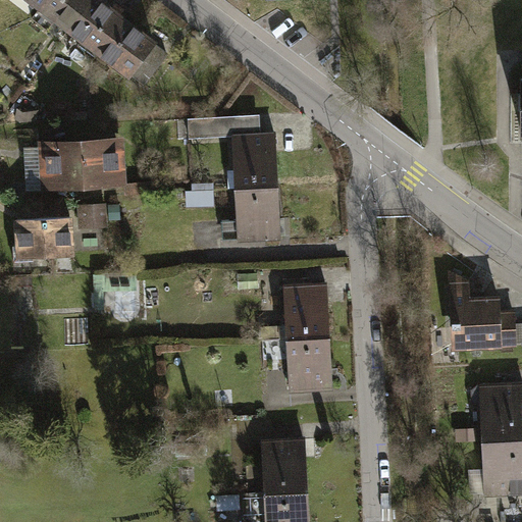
[(29,0),(41,9),(47,0),(29,0)]
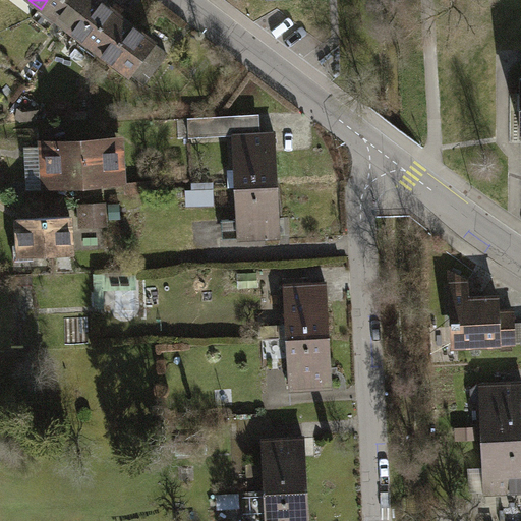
[(47,0),(41,9),(70,31),(93,0),(47,0)]
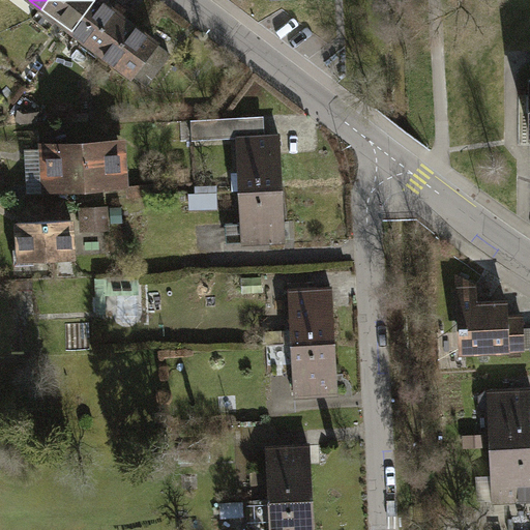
[(94,0),(71,31),(100,53),(125,21),(97,0),(94,0)]
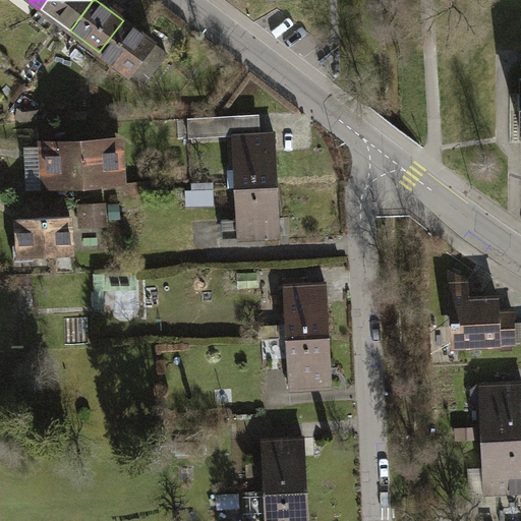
[(99,52),(131,76),(137,69),(150,78),(164,60),(151,50),(155,44),(123,20),(99,52)]
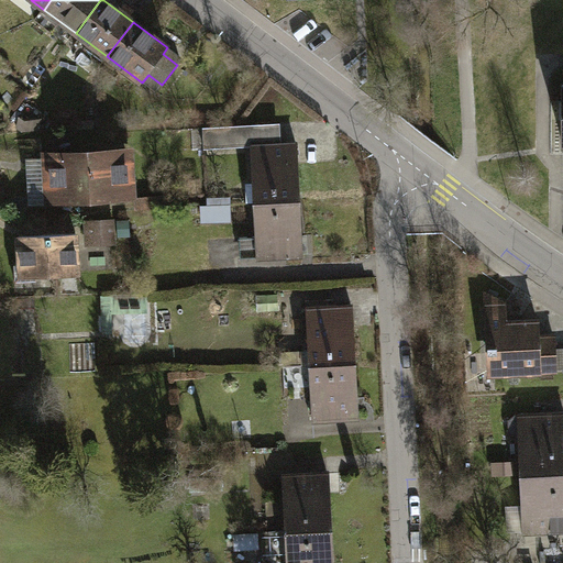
[(221,139),(205,140),(205,161),(221,161),(221,139)]
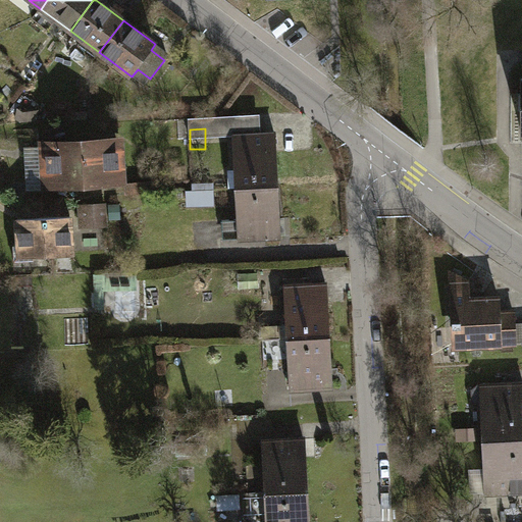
[(235,136),(238,189),(282,186),(279,133),(235,136)]
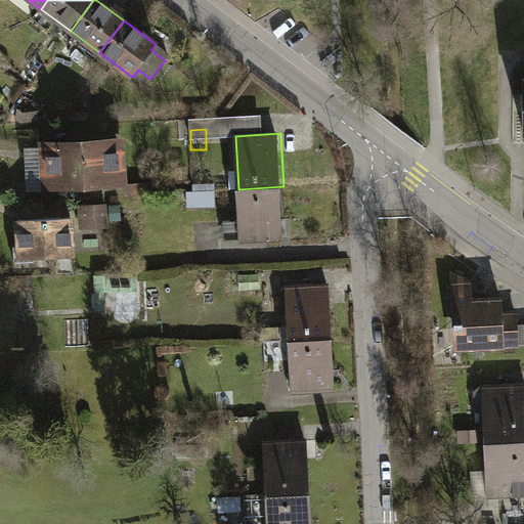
[(125,136),(38,139),(40,184),(127,181),(125,136)]
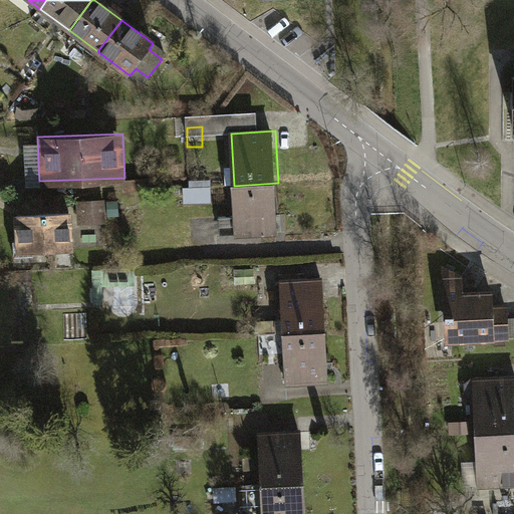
[(23,179),(9,179),(10,194),(23,193),(23,179)]
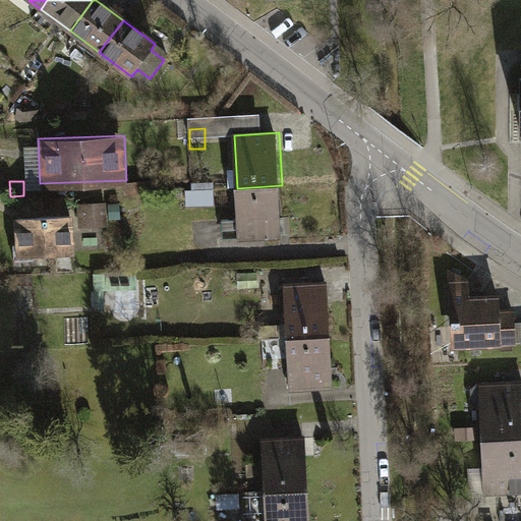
[(125,182),(125,193),(151,192),(150,181),(125,182)]
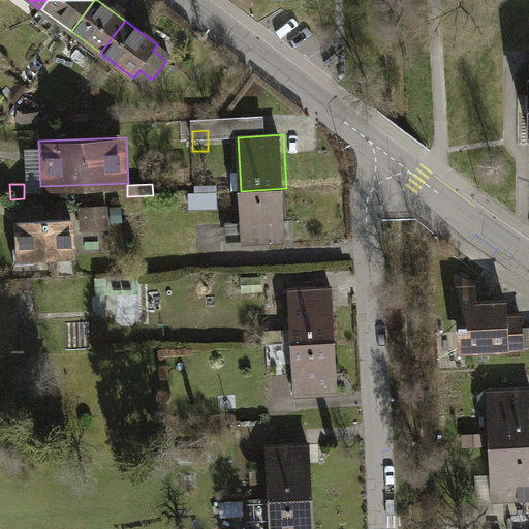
[(227,226),(228,246),(289,242),(286,188),(241,191),(243,225),(227,226)]
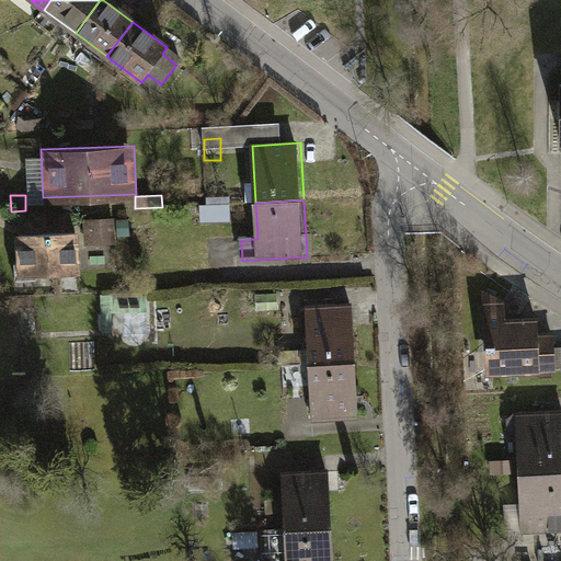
[(201,222),(231,220),(230,204),(201,205),(201,222)]
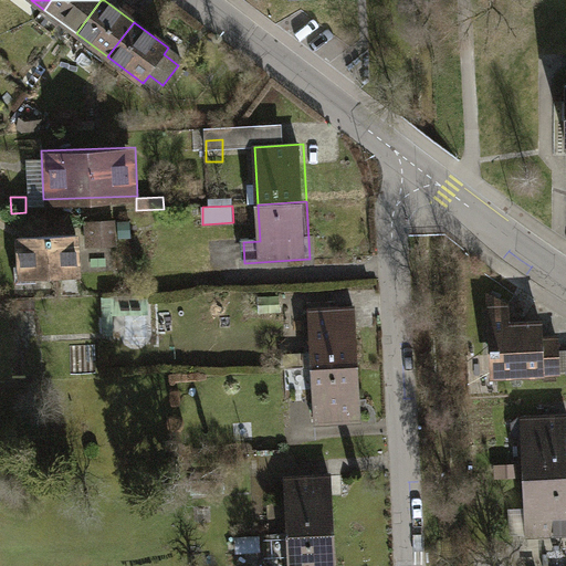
[(117,222),(98,223),(98,251),(117,250),(117,222)]
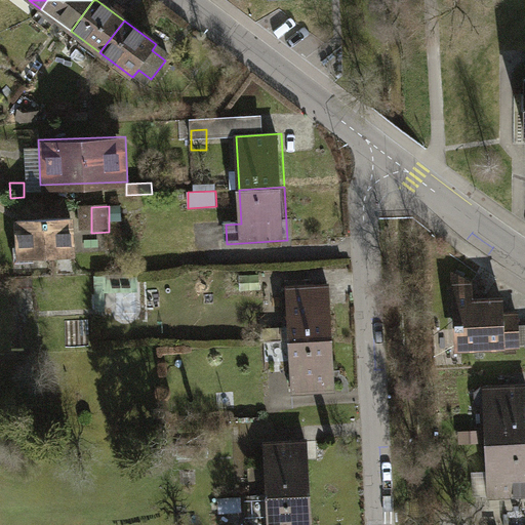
[(74,211),(14,215),(16,242),(5,242),(6,257),(16,256),(17,266),(35,265),(34,255),(77,253),(74,211)]
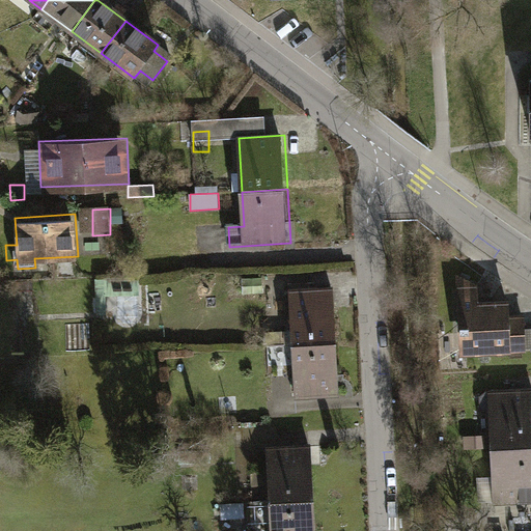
[(456,274),(462,359),(530,354),(530,331),(526,332),(525,315),(512,315),(509,298),(480,298),(479,280),(456,274)]
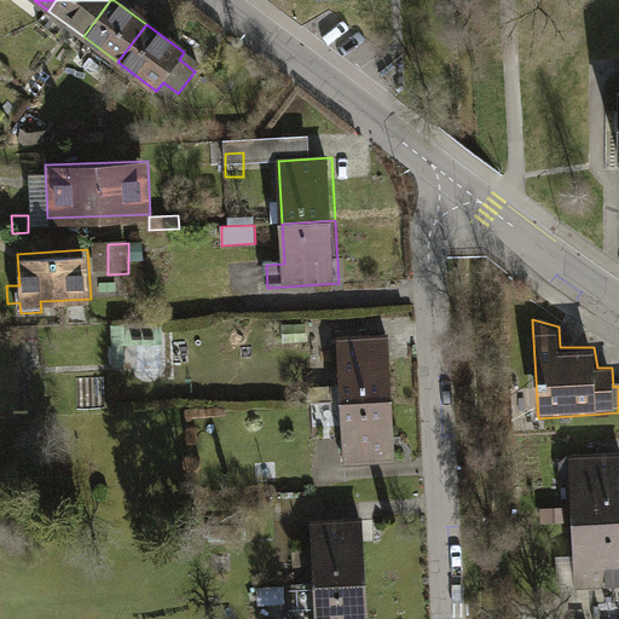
[(336,341),(340,404),(394,400),(391,337),(336,341)]
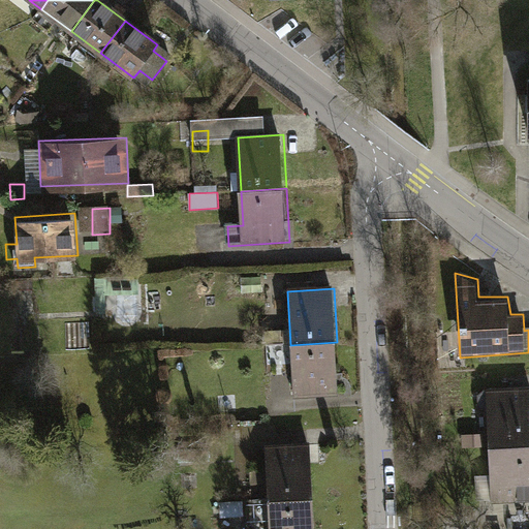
[(89,290),(81,290),(82,312),(90,312),(89,290)]
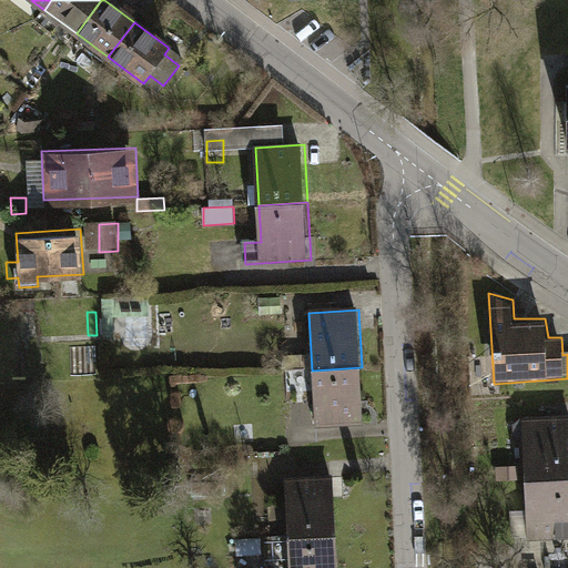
[(312,371),(315,428),(364,425),(362,367),(312,371)]
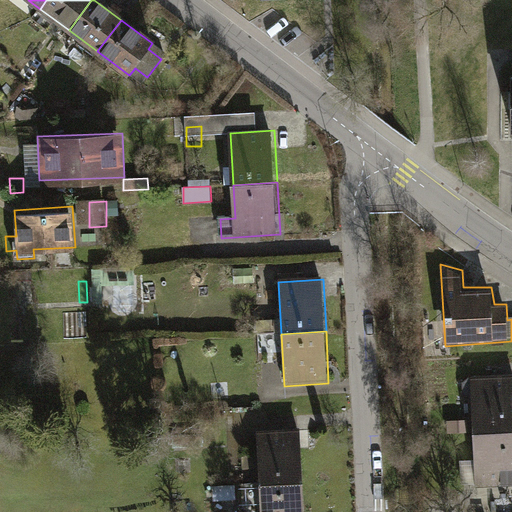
[(511,378),(473,380),(476,432),(511,430),(511,378)]
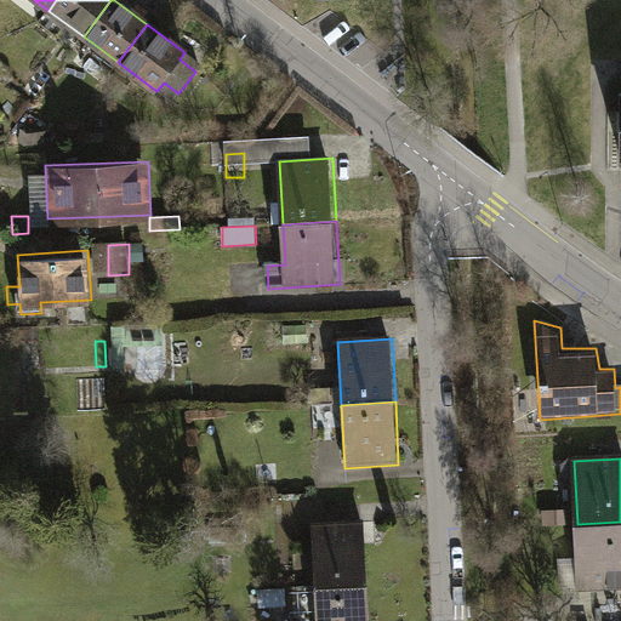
[(311,525),(314,588),(368,585),(364,522),(311,525)]
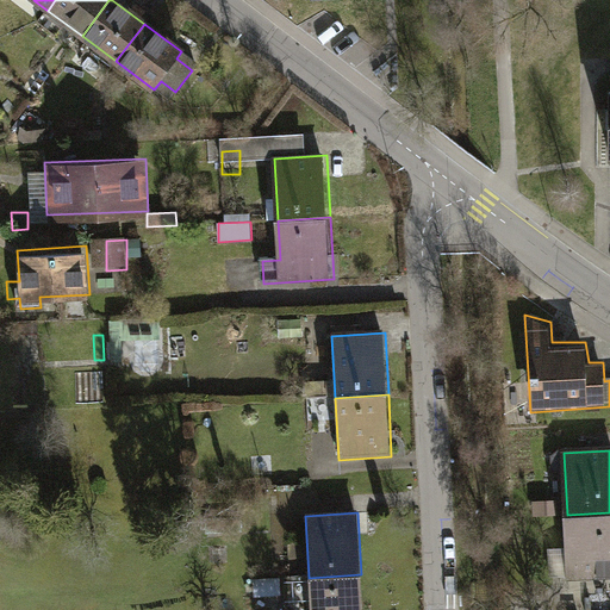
[(552,551),(553,578),(609,574),(609,512),(567,515),(570,551),(552,551)]
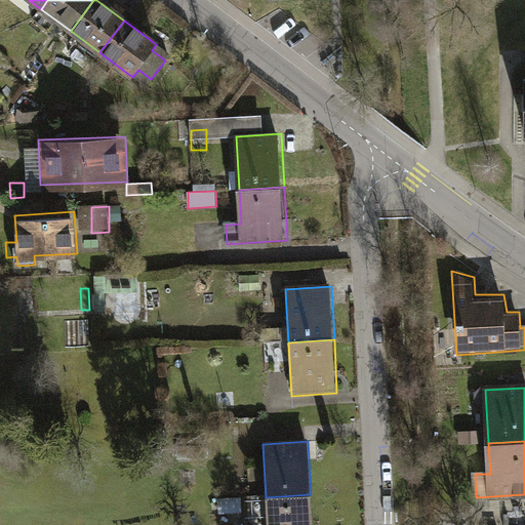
[(266,497),(267,524),(312,524),(311,494),(266,497)]
